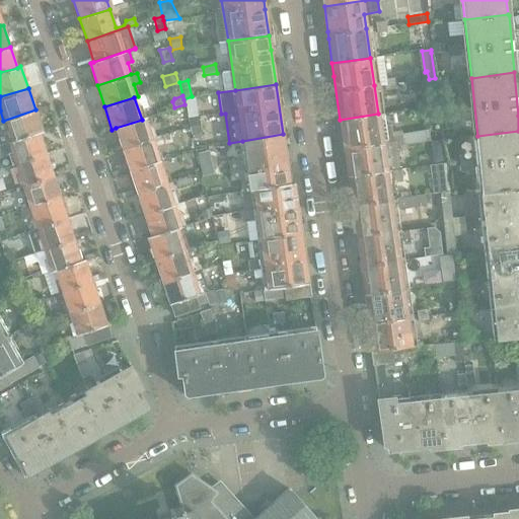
[(35,109),(3,121),(0,122),(0,145),(39,133),(43,132),(35,109)]
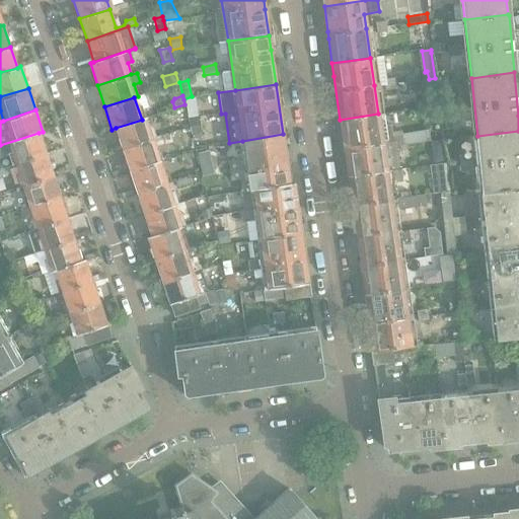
[(396,146),(430,141),(429,132),(429,130),(401,134),(401,135),(392,136),(390,125),(380,127),(378,114),(340,120),(348,175),(386,170),(386,171),(400,169),(396,146)]
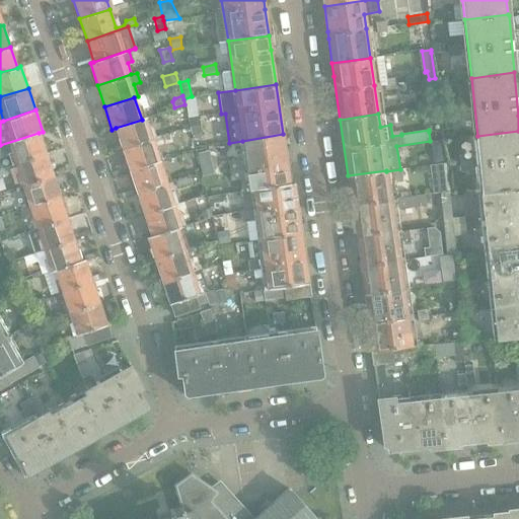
[(152,139),(146,122),(154,119),(153,116),(142,120),(116,128),(123,149),(152,139)]
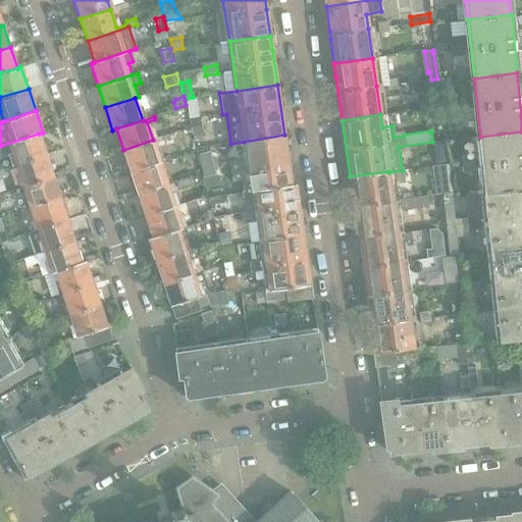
[(204,135),(201,118),(190,120),(193,137),(204,135)]
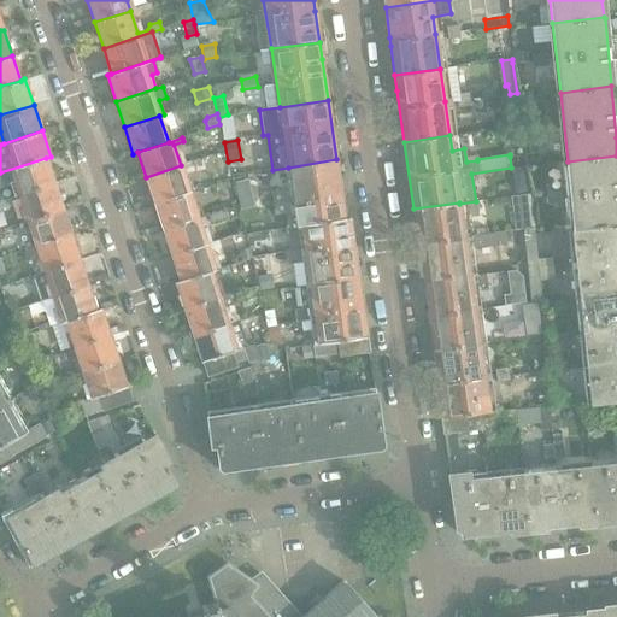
[(616,224),(616,156),(568,162),(575,229),(616,224)]
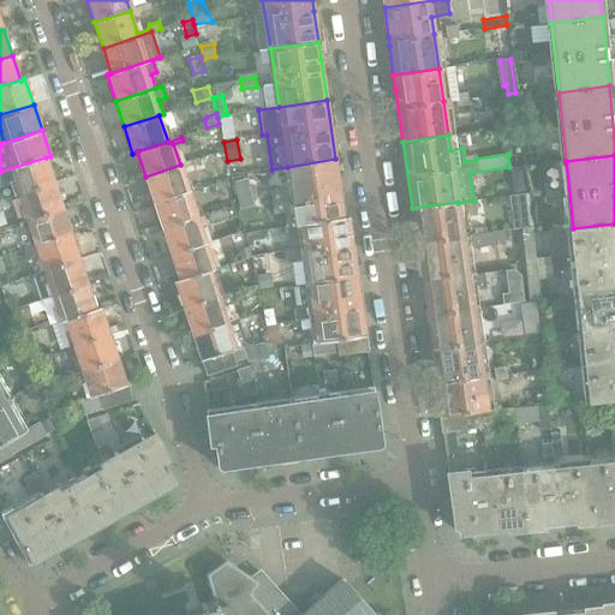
[(54,183),(46,157),(0,172),(0,179),(3,186),(11,183),(16,196),(54,183)]
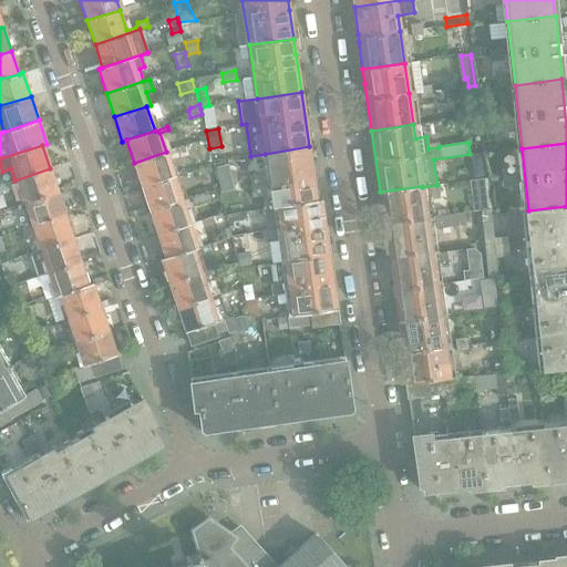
[(174,176),(169,161),(178,157),(177,153),(185,151),(183,146),(166,152),(134,163),(142,187),(174,176)]
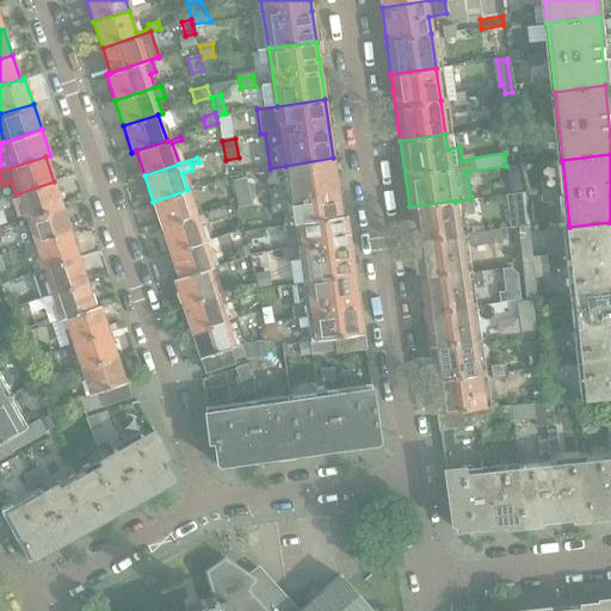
[(341,216),(335,176),(333,158),(285,166),(289,189),(269,191),(272,213),(282,211),(284,226),(297,223),(341,216)]
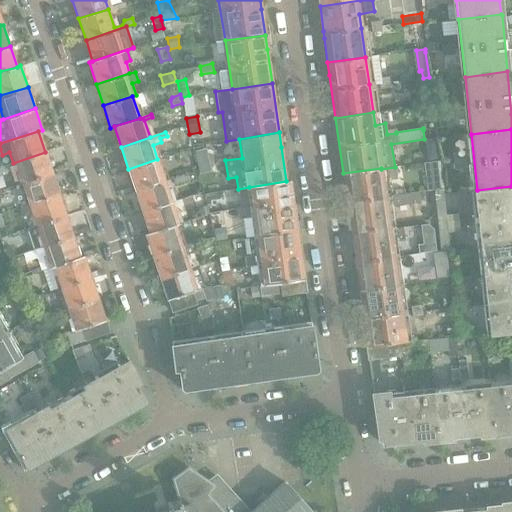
[(439,162),(436,137),(424,139),(427,163),(439,162)]
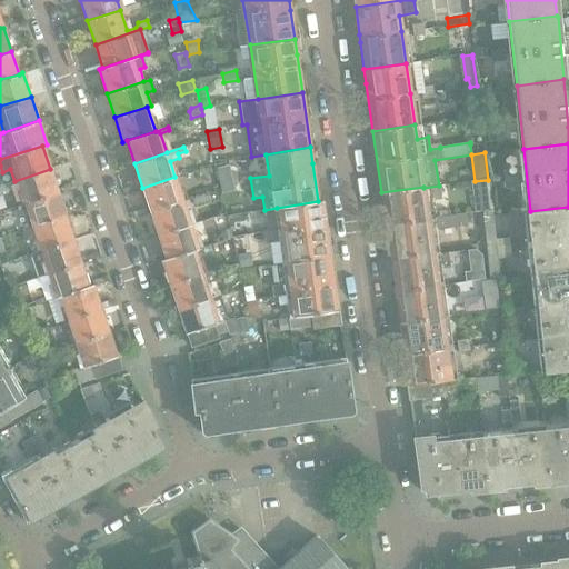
[(229,166),(216,168),(221,193),(235,190),(229,166)]
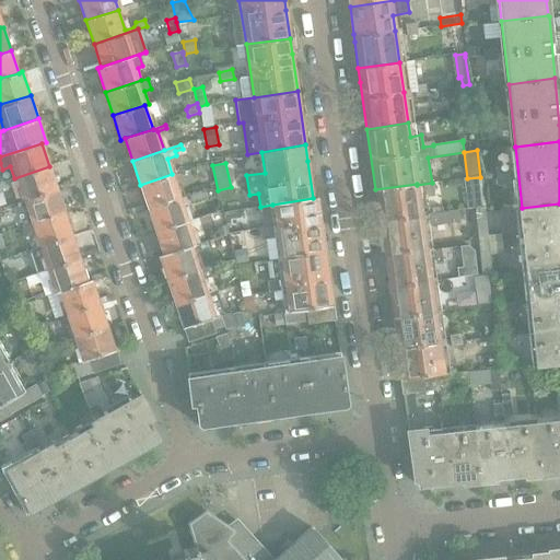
[(57,189),(49,166),(14,178),(22,202),(57,189)]
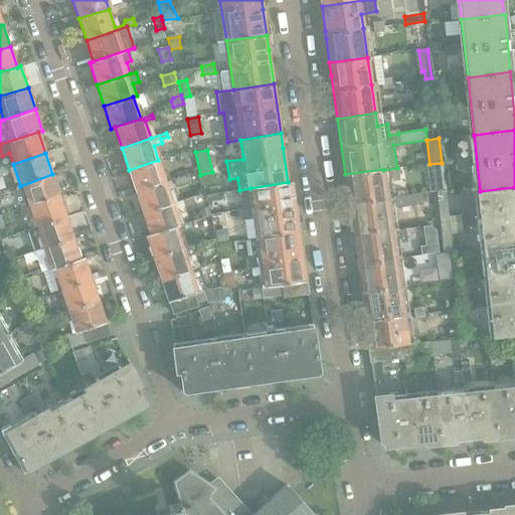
[(165,181),(158,160),(129,170),(136,191),(165,181)]
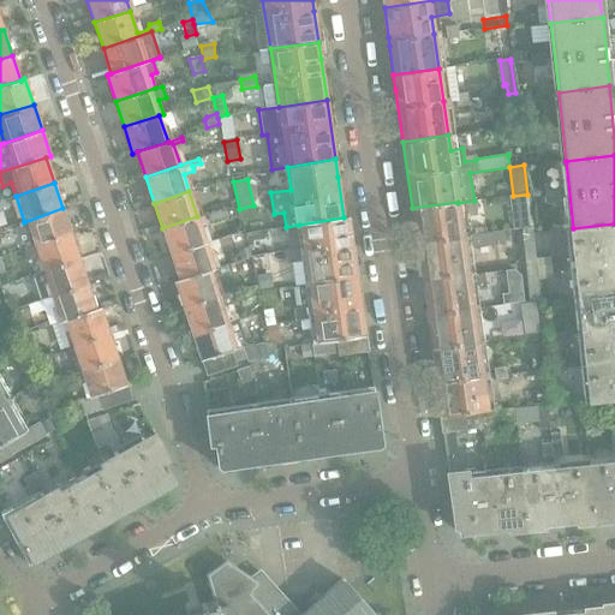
[(237,204),(234,192),(225,195),(228,207),(237,204)]
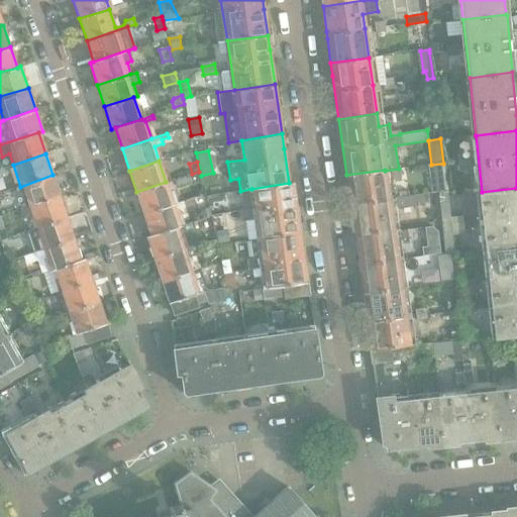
[(0,175),(10,172),(9,167),(9,166),(0,168),(0,175)]
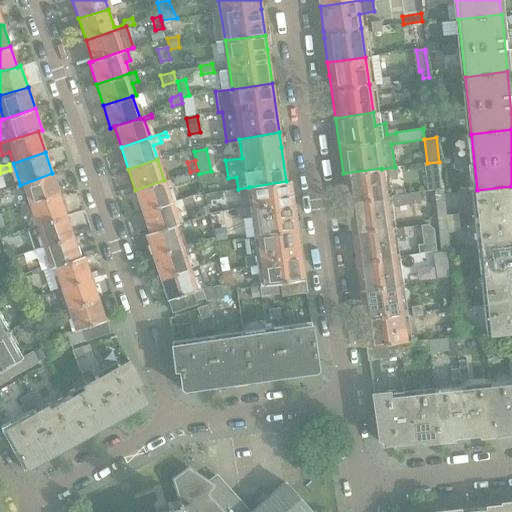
[(395,167),(381,169),(383,181),(397,179),(395,167)]
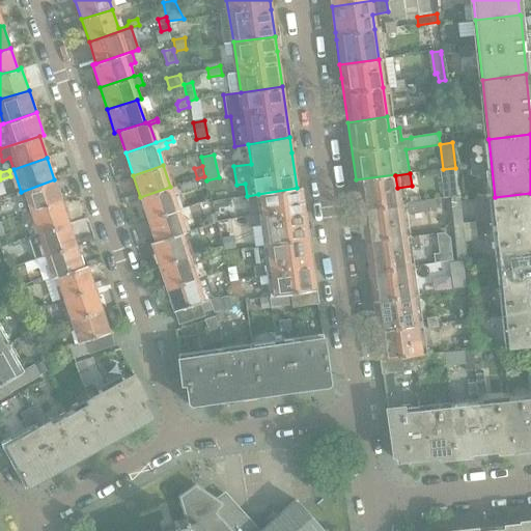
[(399,204),(395,175),(395,174),(356,179),(365,244),(404,239),(403,233),(401,216),(434,211),(431,200),(399,204)]
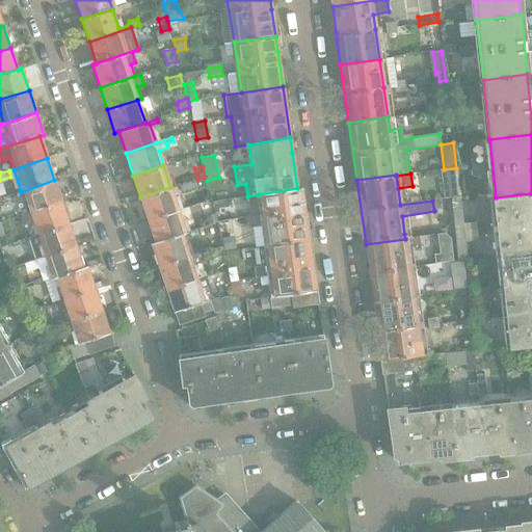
[(61,202),(54,180),(21,192),(28,213),(61,202)]
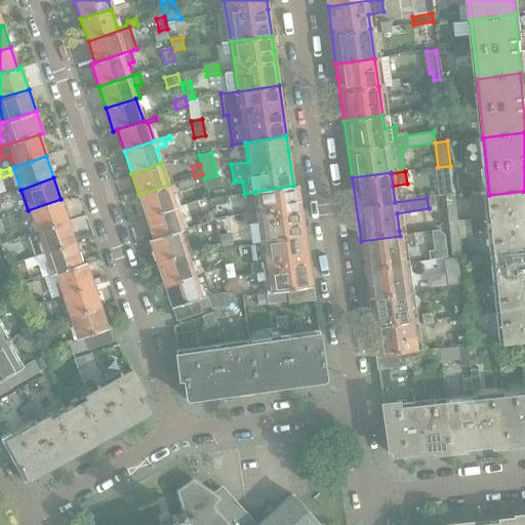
[(191,186),(189,179),(176,183),(178,190),(191,186)]
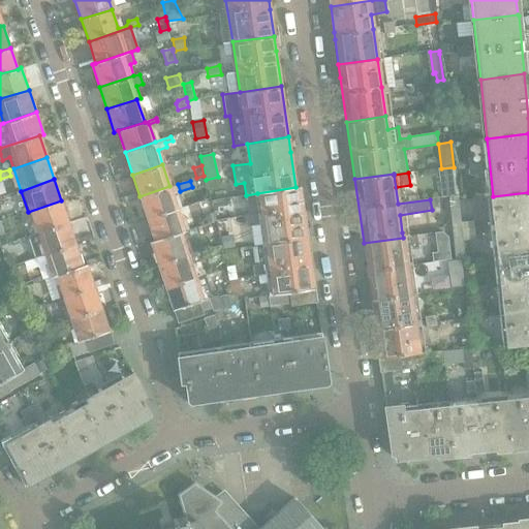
[(178,209),(169,186),(139,196),(147,219),(178,209)]
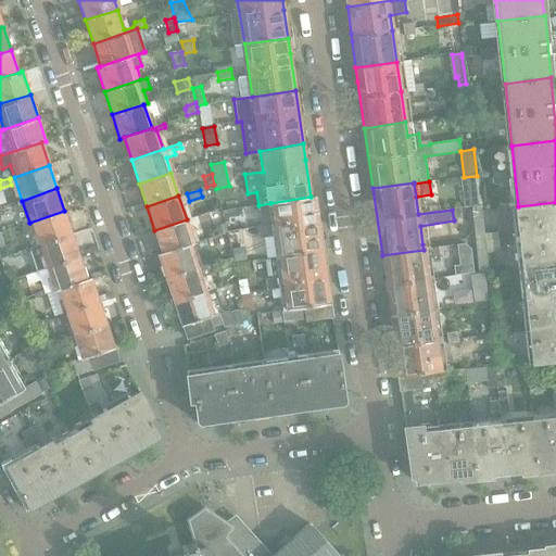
[(323,250),(315,197),(311,197),(270,203),(273,218),(256,220),(256,227),(257,227),(258,236),(265,235),(266,238),(276,237),(278,256),(323,250)]
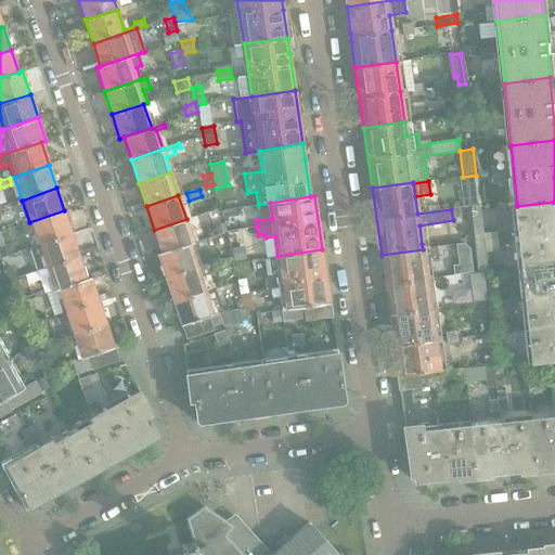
[(554,233),(554,202),(517,206),(514,206),(517,237),(554,233)]
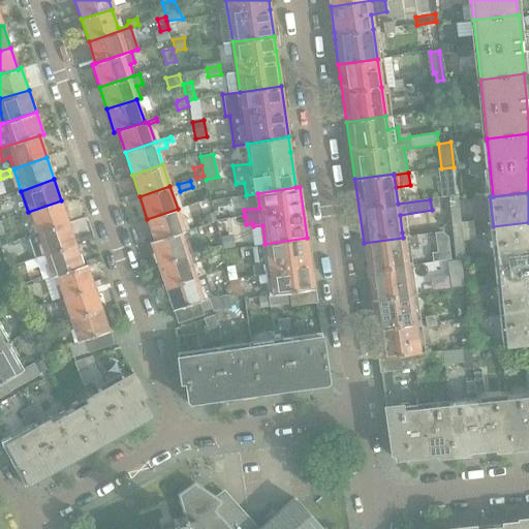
[(68,222),(61,200),(28,212),(35,234),(68,222)]
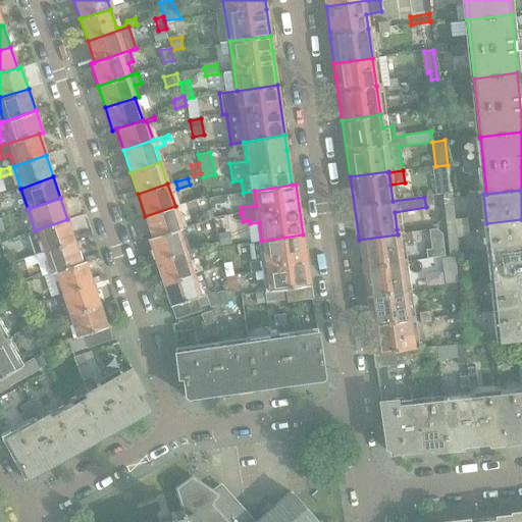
[(183,227),(175,206),(145,216),(152,238),(178,228),(183,227)]
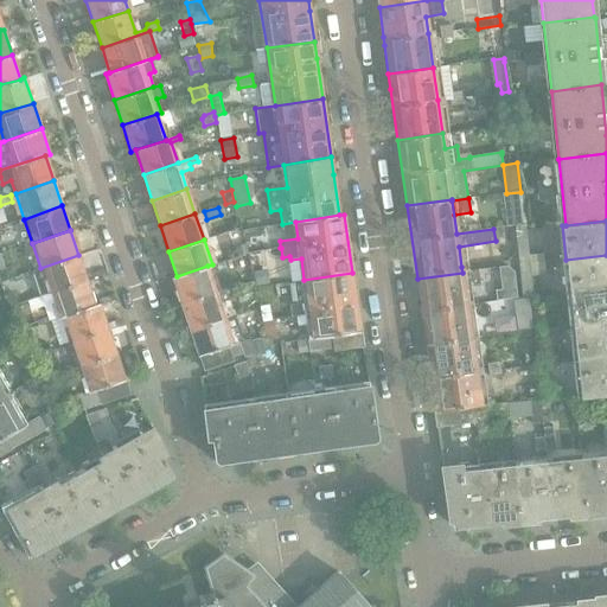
[(248,254),(246,244),(235,247),(238,257),(248,254)]
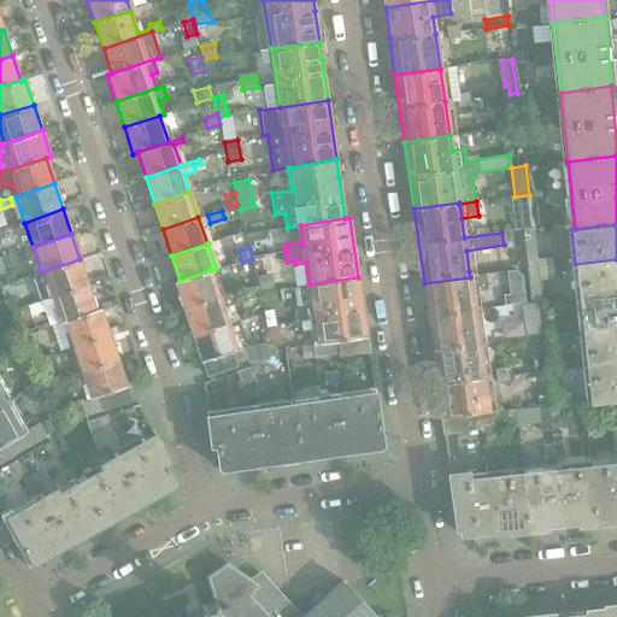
[(88,285),(80,259),(41,272),(33,276),(41,301),(88,285)]
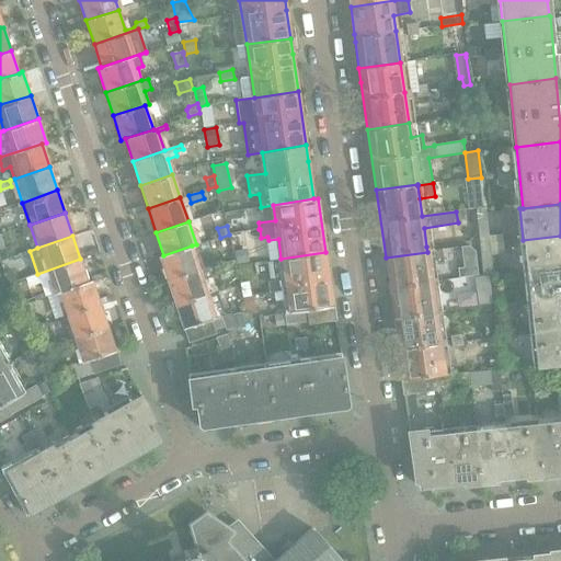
[(560,236),(523,240),(529,302),(560,298),(560,236)]
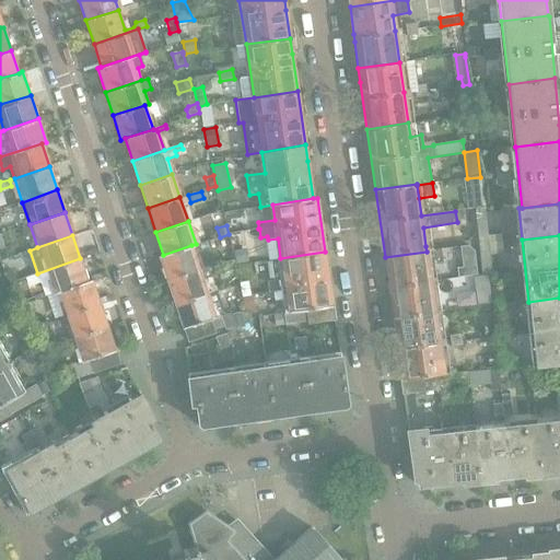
[(489,254),(489,255),(503,254),(502,242),(488,243),(489,247),(489,254)]
